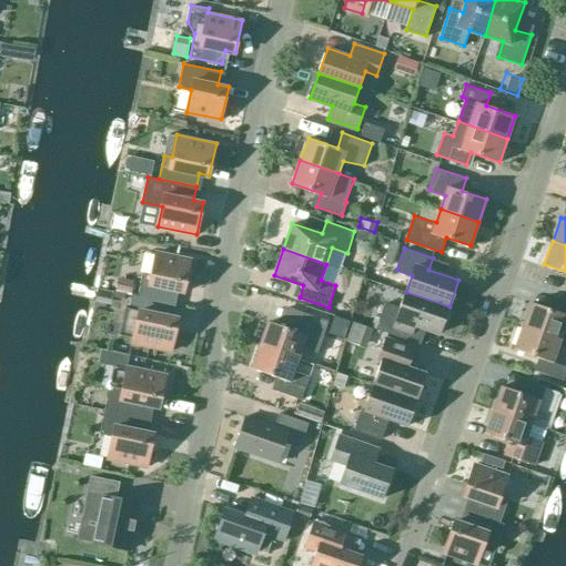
[(143,272),(139,295),(171,302),(174,290),(184,292),(191,259),(157,252),(151,274),(143,272)]
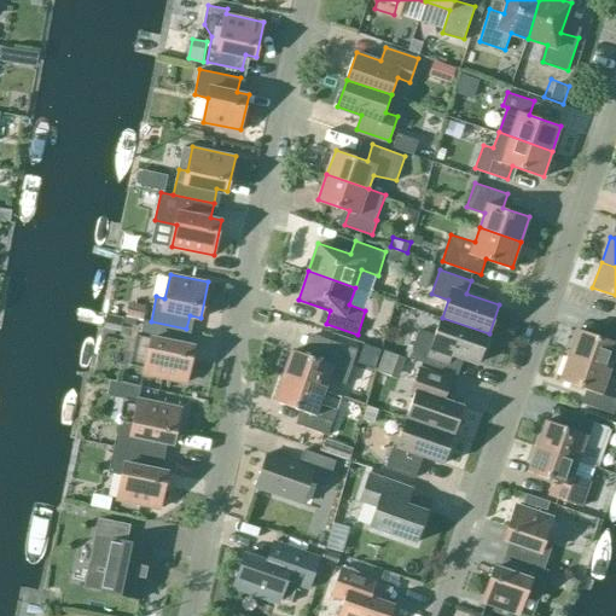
[(147,304),(131,301),(127,314),(144,318),(147,304)]
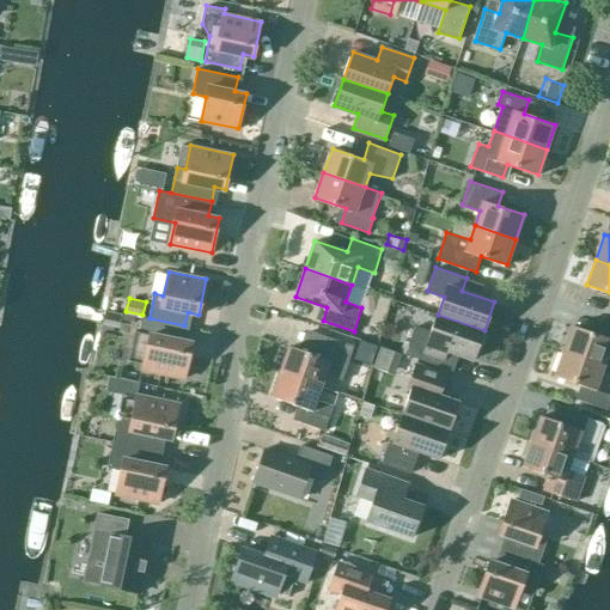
[(474,359),(485,330),(438,315),(432,331),(415,325),(406,353),(443,366),(449,349),(474,359)]
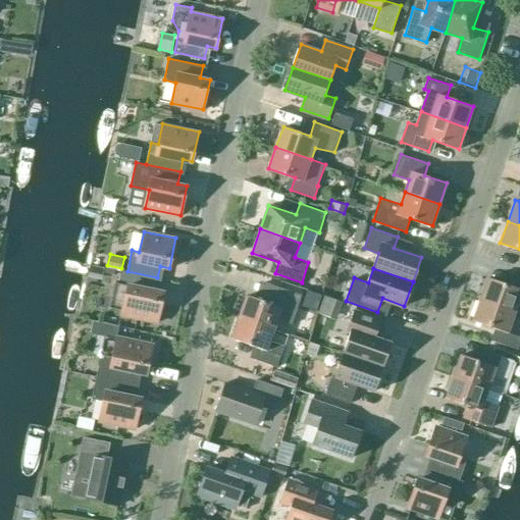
[(115,281),(109,308),(122,311),(122,314),(158,321),(164,292),(155,290),(157,277),(127,271),(121,270),(118,282),(115,281)]
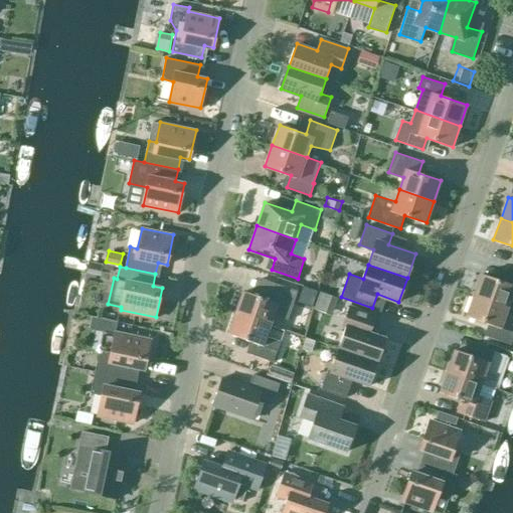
[(512,271),(508,283),(482,274),(474,295),(509,307),(512,308),(512,271)]
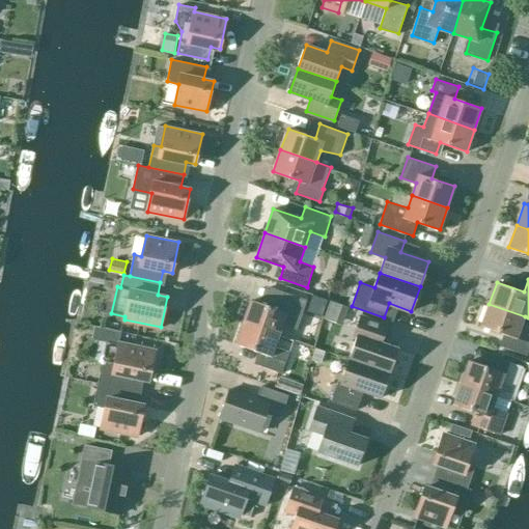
[(244,322),(279,334),(283,324),(298,329),(302,317),(306,306),(308,299),(284,291),(282,298),(278,309),(251,300),(244,322)]
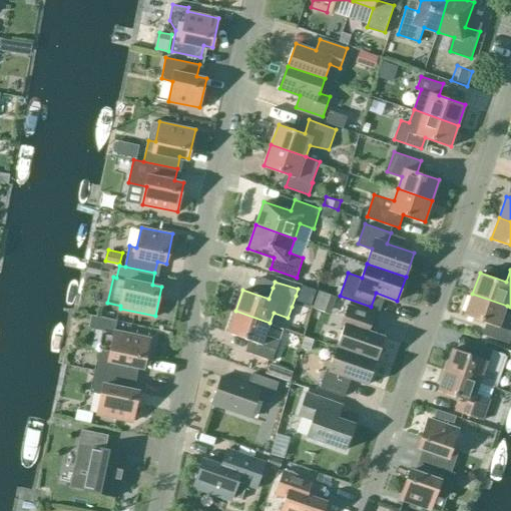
[(319,290),(313,307),(332,313),(338,296),(319,290)]
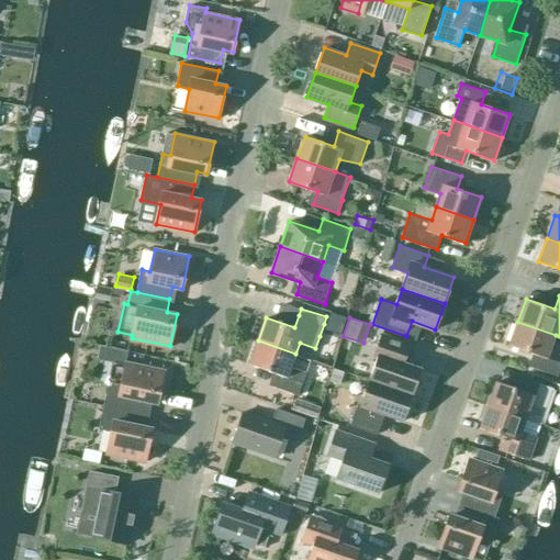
[(556,335),(517,322),(510,345),(538,355),(534,367),(559,376),(559,360),(548,357),(556,335)]
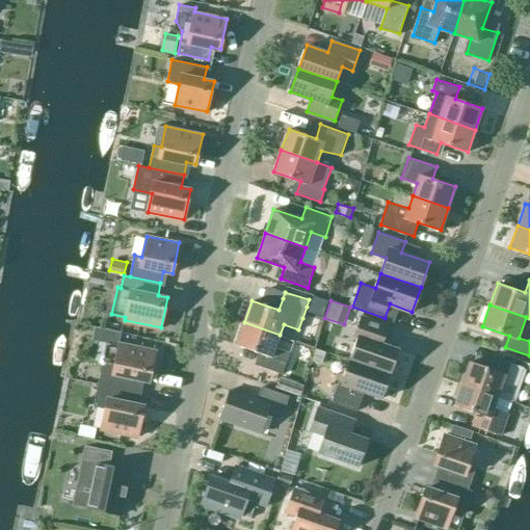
[(350,360),(391,373),(399,348),(381,342),(388,323),(363,315),(356,335),(359,336),(350,360)]
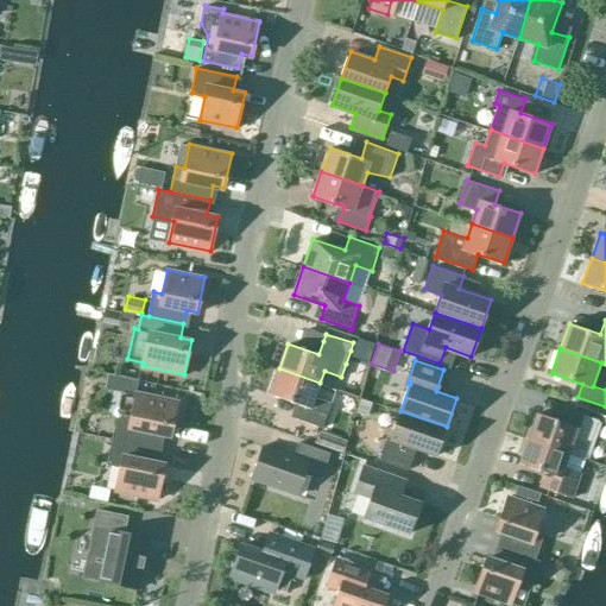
[(315,397),(320,383),(279,368),(271,393),(302,404),(297,417),(323,427),(328,414),(332,403),(315,397)]
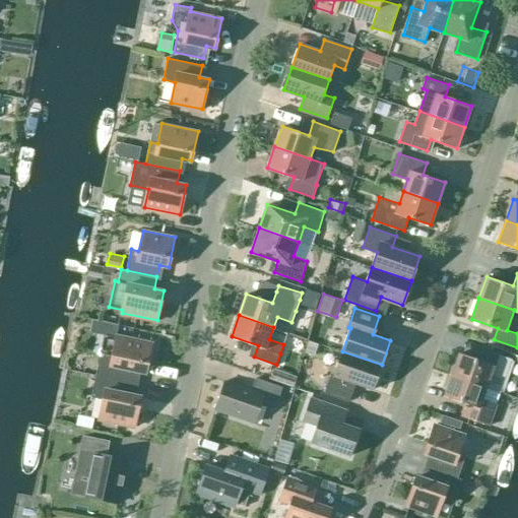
[(101,352),(96,375),(134,383),(137,371),(146,373),(152,342),(117,335),(117,336),(106,334),(101,352)]
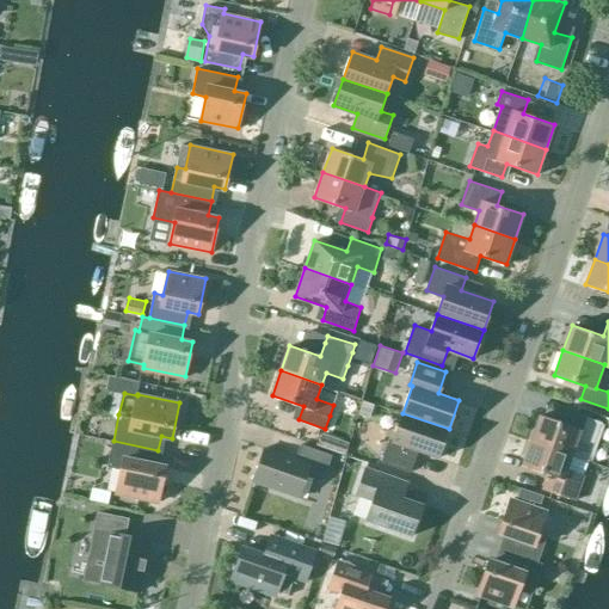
[(540,414),(531,440),(572,454),(582,430),(598,435),(603,422),(576,412),(571,425),(540,414)]
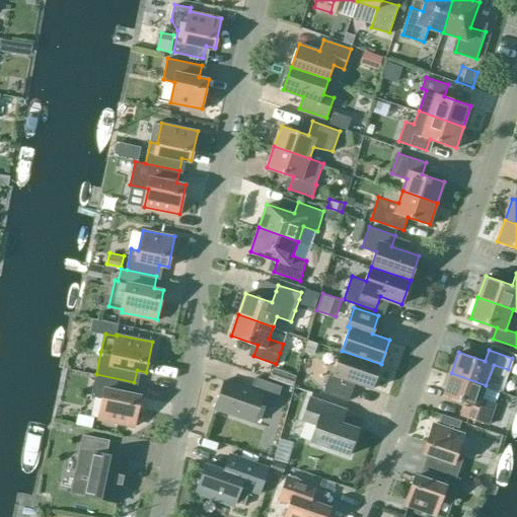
[(372,388),(381,364),(342,351),(334,373),(331,372),(324,391),(349,400),(355,382),(372,388)]
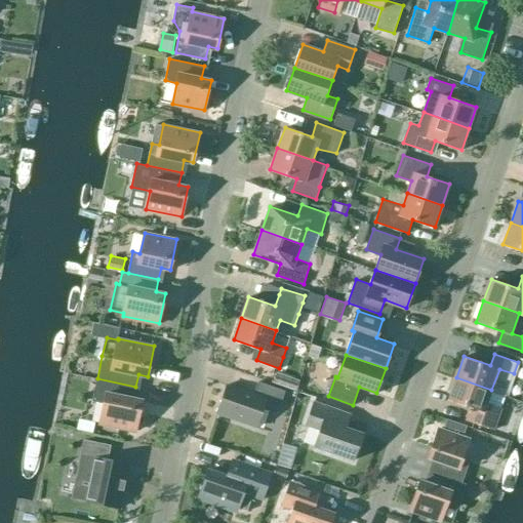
[(300,379),(277,371),(274,381),(297,390),(300,379)]
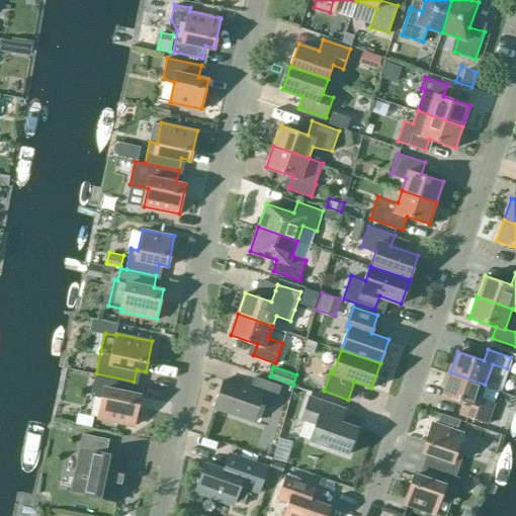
[(485,384),(450,372),(443,394),(464,402),(460,414),(489,424),(496,402),(481,397),(485,384)]
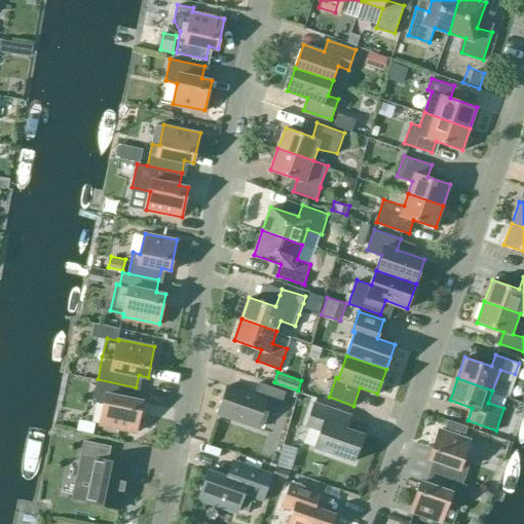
[(136,387),(98,379),(92,401),(105,403),(101,423),(137,432),(143,401),(134,399),(136,387)]
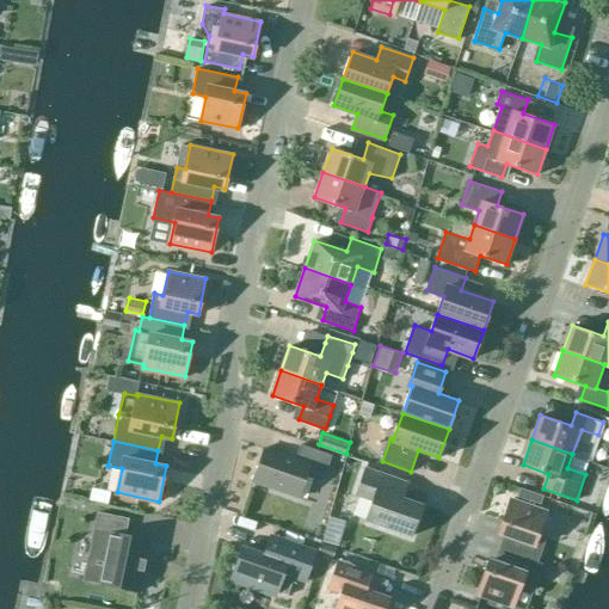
[(333,454),(301,443),(296,457),(265,447),(253,480),(300,497),(307,474),(324,480),(333,454)]
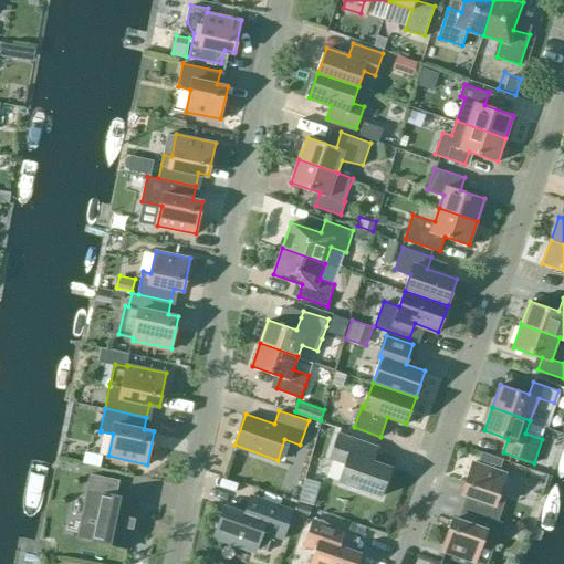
[(382,495),(392,467),(373,460),(378,446),(340,432),(331,458),(346,463),(340,481),(382,495)]
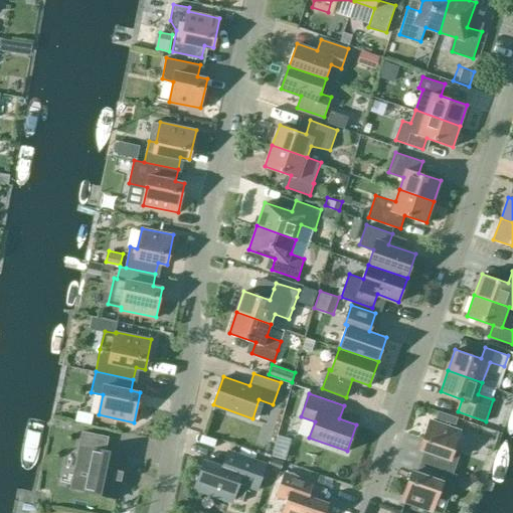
[(425,463),(454,473),(461,453),(454,450),(461,431),(431,419),(420,449),(430,452),(425,463)]
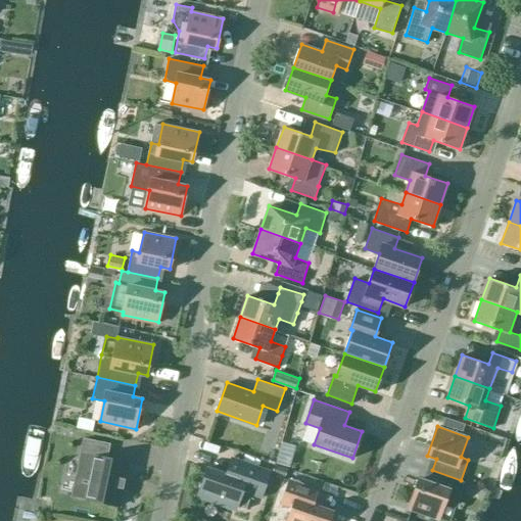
[(129,463),(106,458),(109,443),(85,438),(80,463),(94,465),(87,499),(120,505),(129,463)]
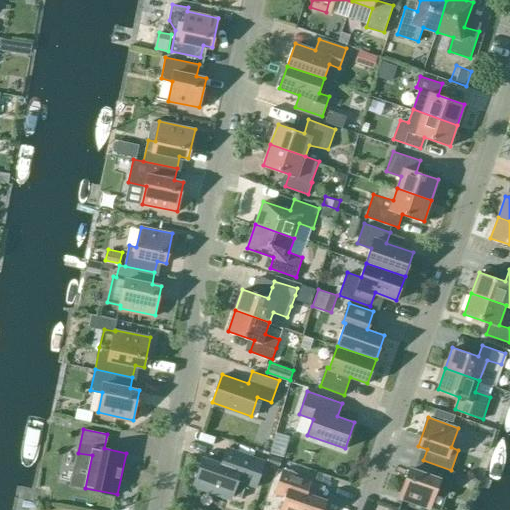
[(265,460),(233,449),(228,447),(222,463),(204,457),(195,481),(233,495),(238,480),(256,486),(265,460)]
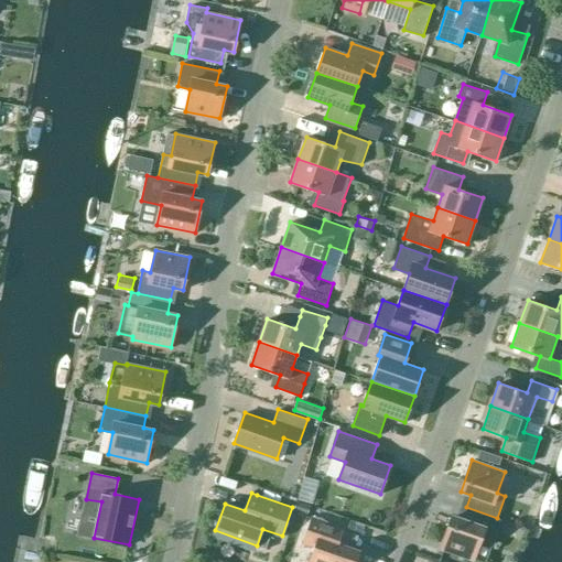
[(311,504),(299,500),(295,510),(309,515),(311,504)]
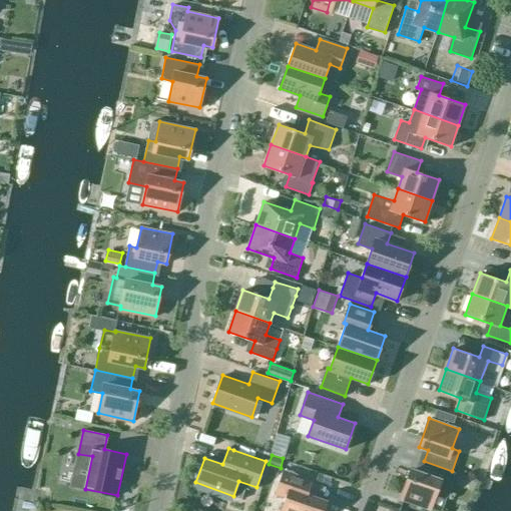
[(456,472),(452,471),(424,461),(420,472),(411,469),(401,498),(431,508),(438,489),(449,493),(456,472)]
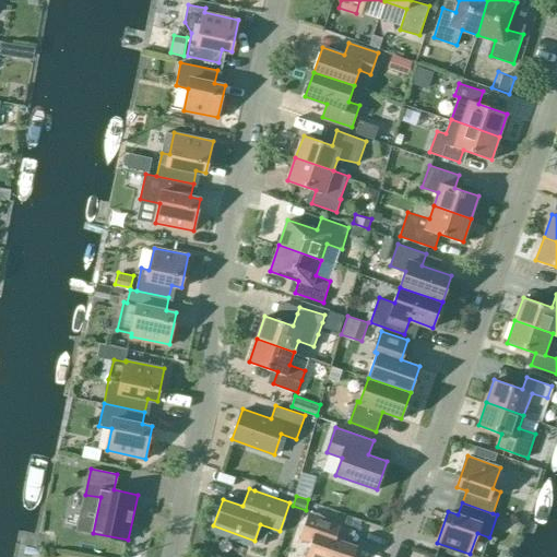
[(353,556),(357,546),(330,536),(335,521),(310,512),(300,538),(312,542),(306,556),(353,556)]
